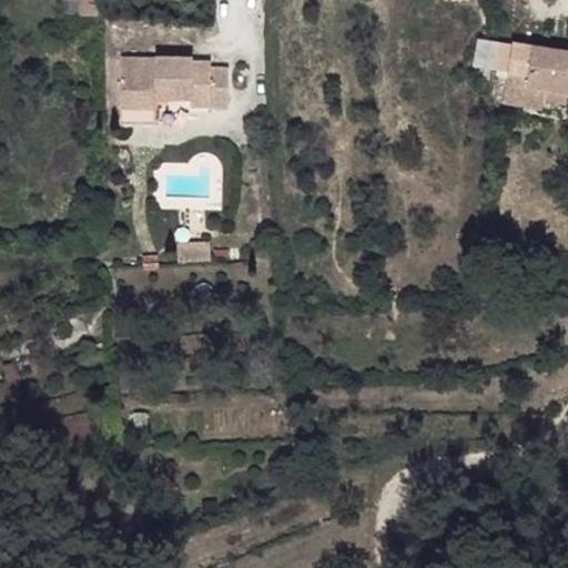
[(101,16),(100,0),(82,0),(82,16),(101,16)]
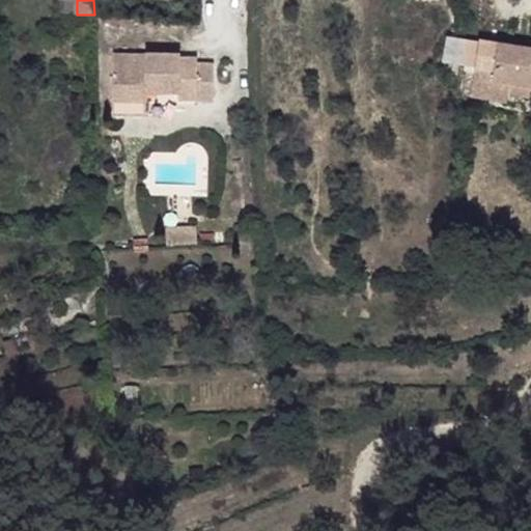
[(471,98),(479,42),(470,40),(464,73),(467,73),(462,95),(471,98)]
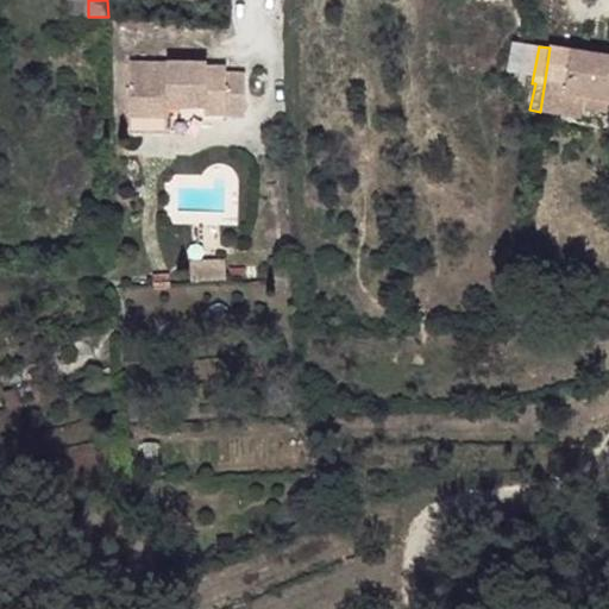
[(608,99),(608,57),(550,48),(540,112),(582,118),(583,108),(585,95),(608,99)]
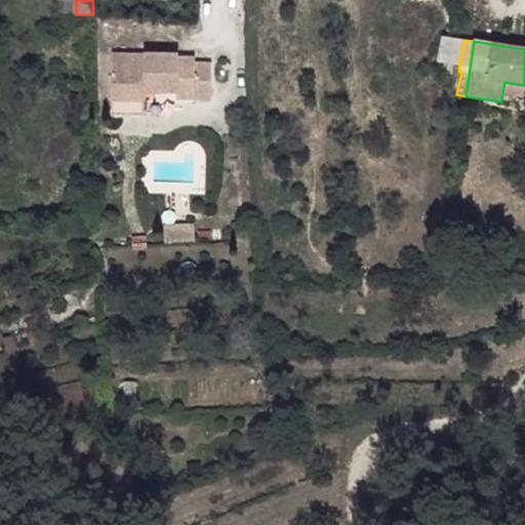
[(211,99),(211,63),(195,63),(195,57),(178,57),(178,54),(112,53),(111,114),(145,114),(146,92),(146,87),(167,86),(167,92),(176,92),(176,98),(211,99)]
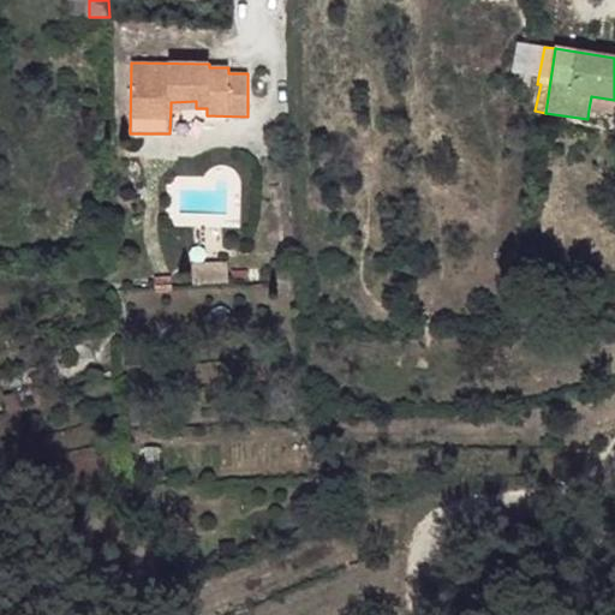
[(614,113),(614,100),(591,96),(589,109),(614,113)]
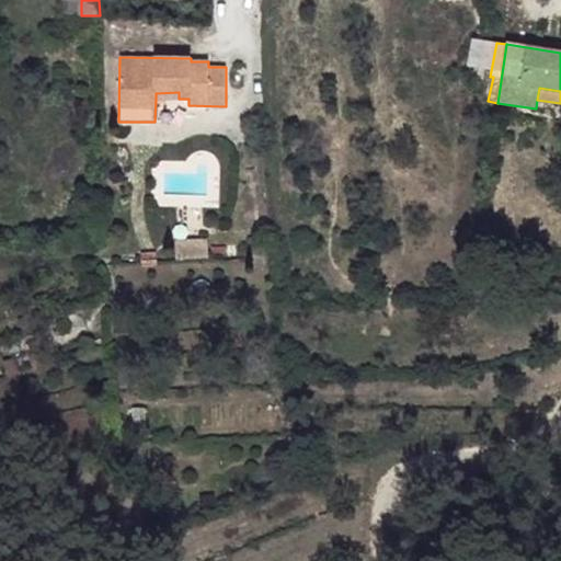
[(208,258),(208,239),(175,240),(176,259),(208,258)]
